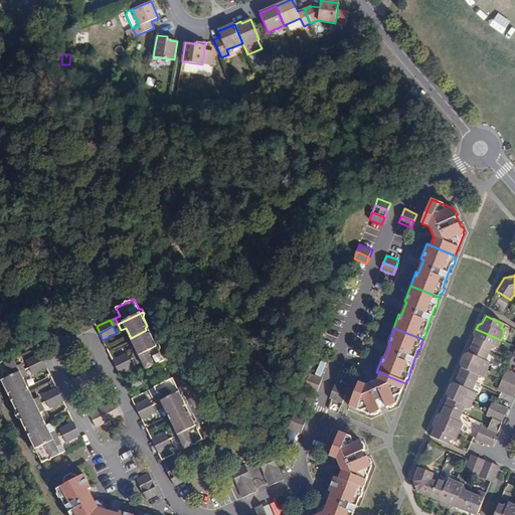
[(498,347),(501,340),(476,329),(474,334),(476,338),(472,346),(490,353),(492,349),(498,347)]
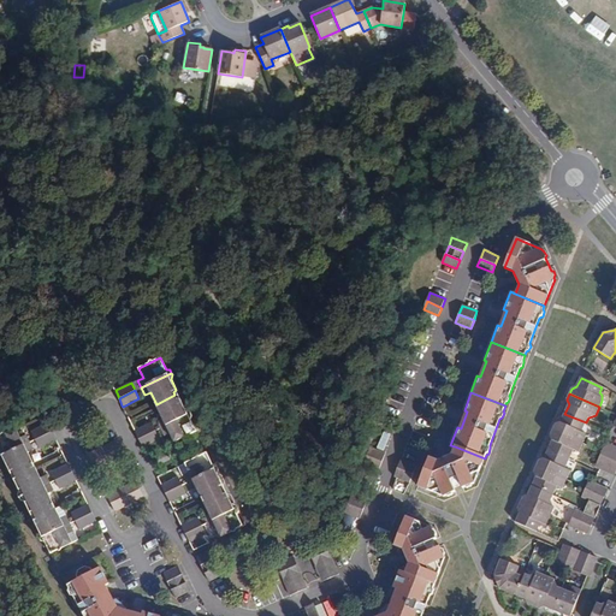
[(175,395),(157,404),(158,409),(163,418),(157,421),(160,428),(191,413),(190,412),(185,409),(181,398),(177,400),(175,395)]
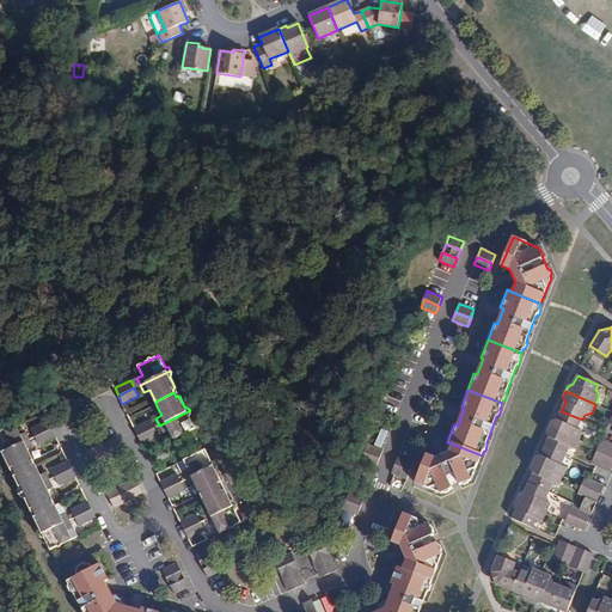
[(190,410),(159,426),(163,433),(169,430),(172,439),(195,428),(190,417),(191,412),(190,410)]
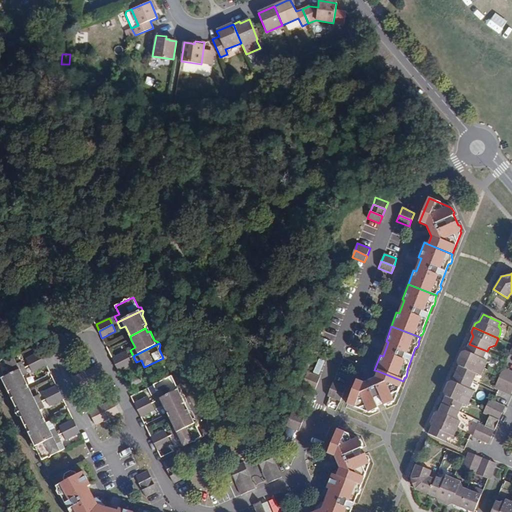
[(483,359),(487,351),(469,344),(466,351),(462,353),(460,357),(485,368),(488,361),(483,359)]
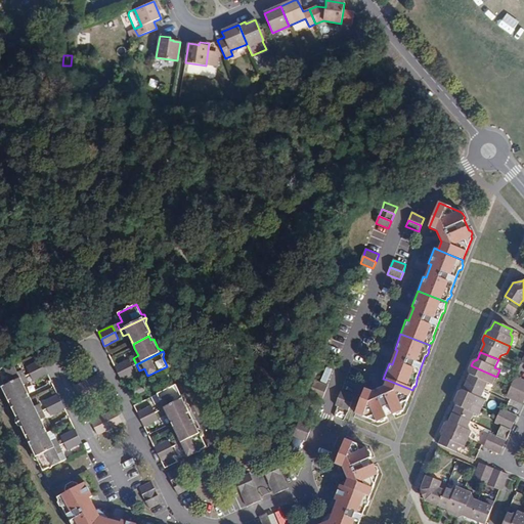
[(44,366),(40,359),(27,366),(30,374),(44,366)]
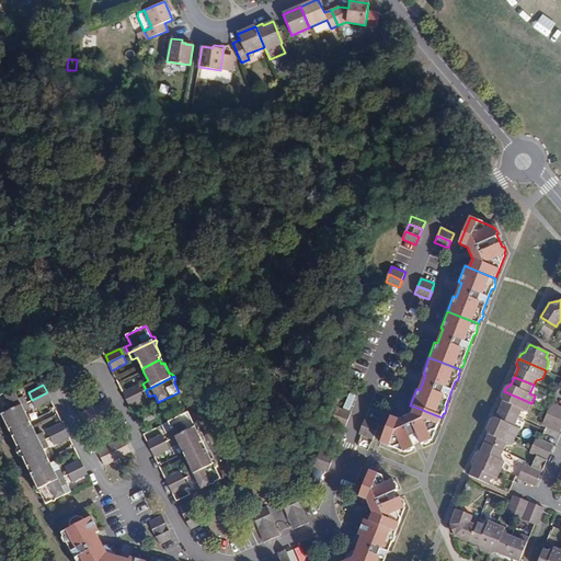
[(126,400),(141,392),(138,385),(123,392),(126,400)]
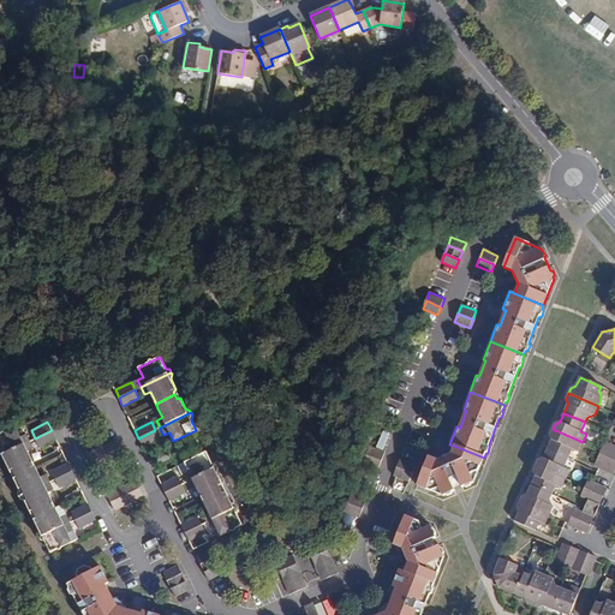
[(21,436),(16,428),(0,435),(0,455),(29,441),(25,434),(21,436)]
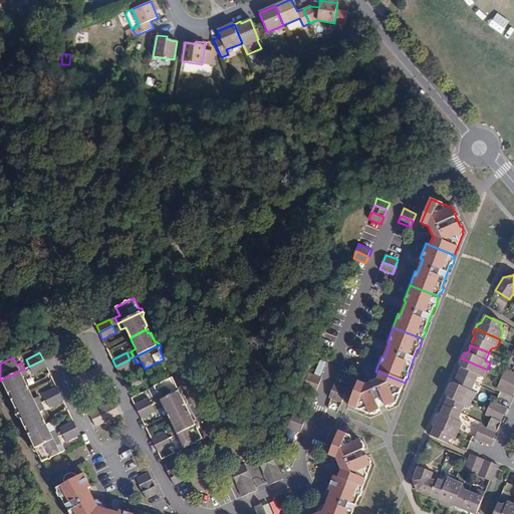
[(483,377),(487,369),(462,358),(460,363),(461,367),(457,375),(475,383),(479,375),(483,377)]
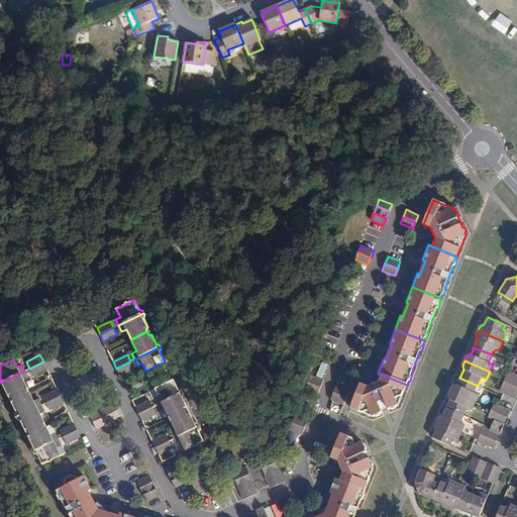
[(43,362),(29,369),(33,376),(46,369),(46,368),(43,362)]
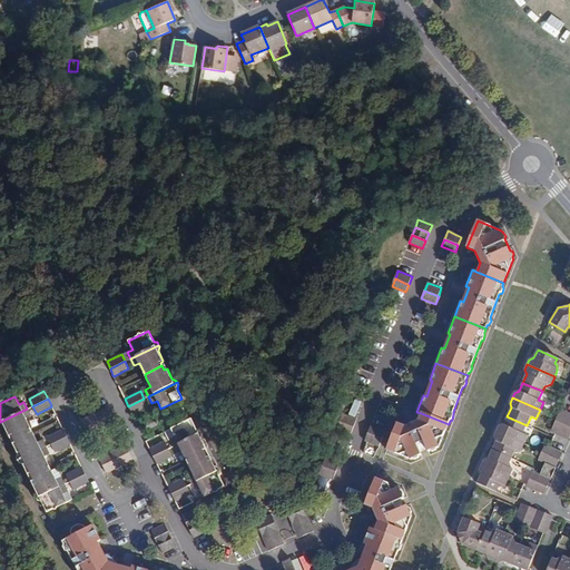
[(147,406),(144,399),(128,406),(131,413),(147,406)]
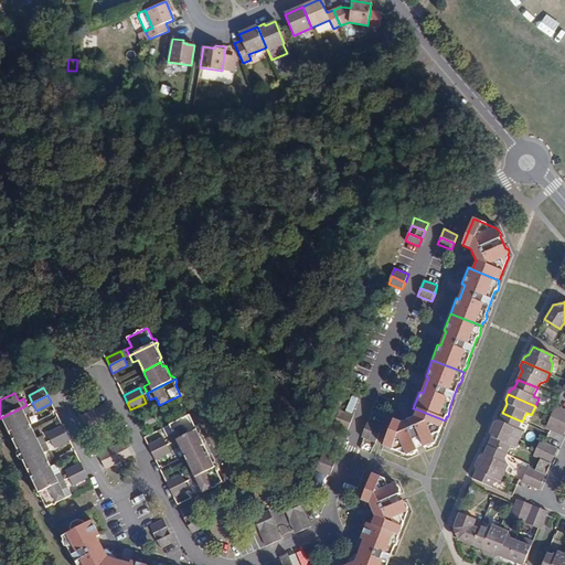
[(106,404),(93,409),(97,417),(109,412),(106,404)]
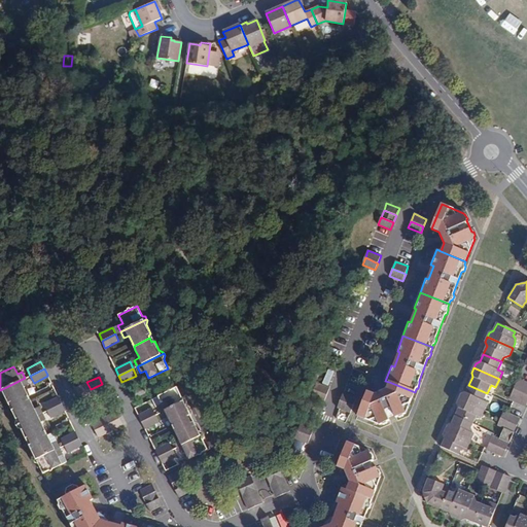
[(28,384),(25,378),(0,390),(2,394),(4,394),(8,403),(11,402),(12,406),(29,398),(24,387),(28,384)]
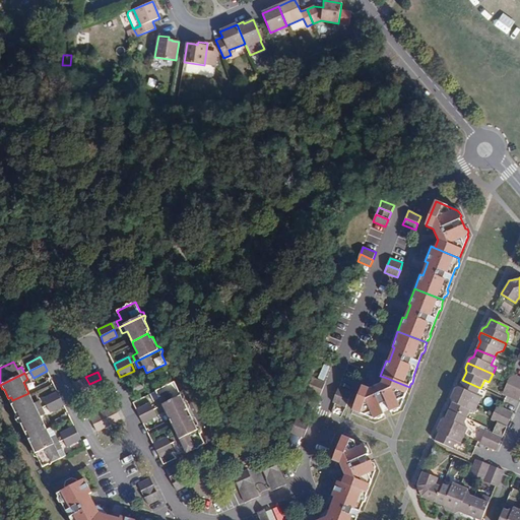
[(509,381),(519,385),(519,377),(512,374),(509,381)]
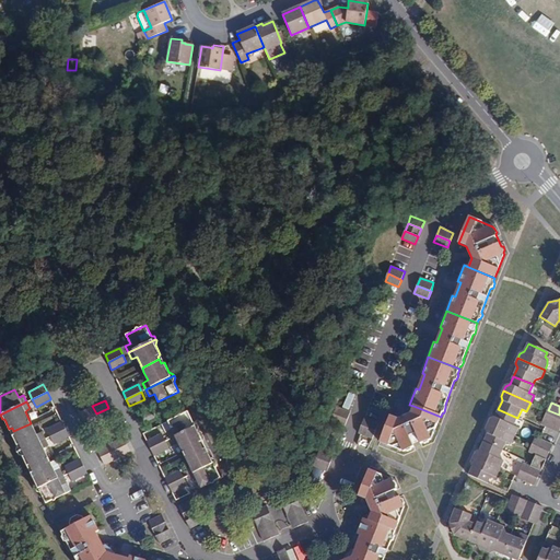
[(96,413),(92,406),(79,412),(82,420),(96,413)]
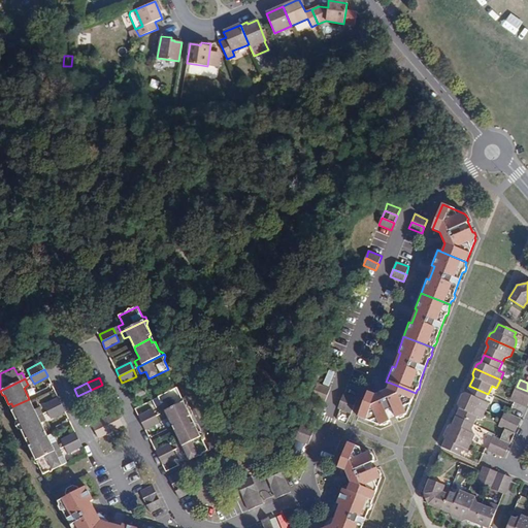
[(367,394),(359,417),(381,426),(382,426),(385,426),(388,425),(388,423),(394,420),(399,418),(401,419),(404,417),(405,415),(407,414),(416,393),(390,383),(388,390),(375,395),(368,392),(367,394)]
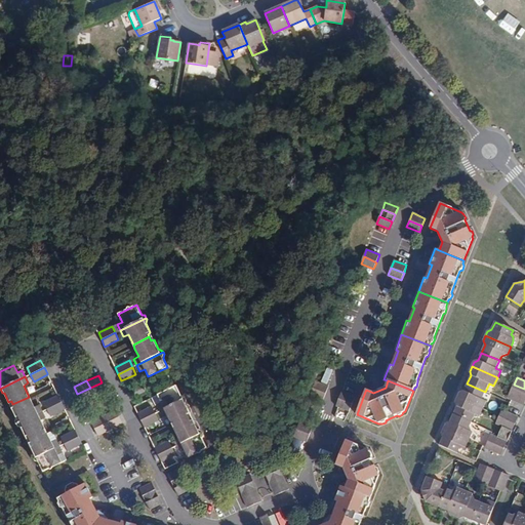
[(313,389),(325,394),(328,387),(316,381),(313,389)]
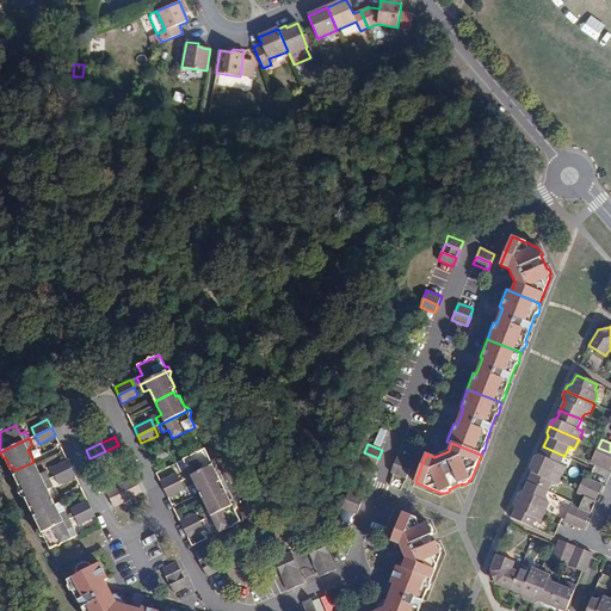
[(118,445),(105,451),(109,460),(123,454),(118,445)]
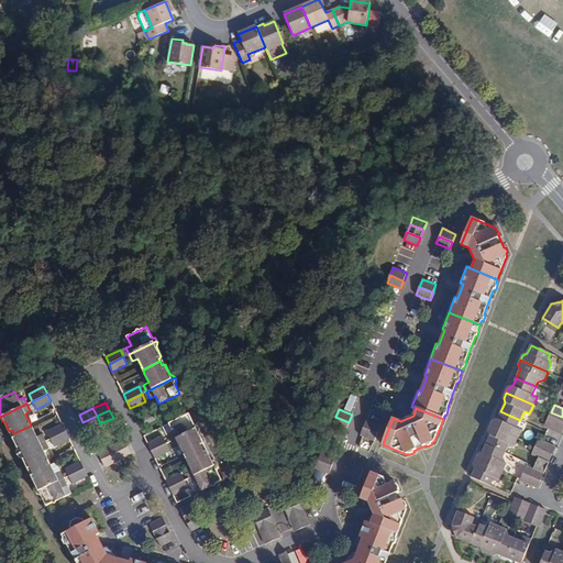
[(517,428),(520,420),(500,411),(497,420),(493,421),(490,427),(518,439),(521,431),(517,428)]
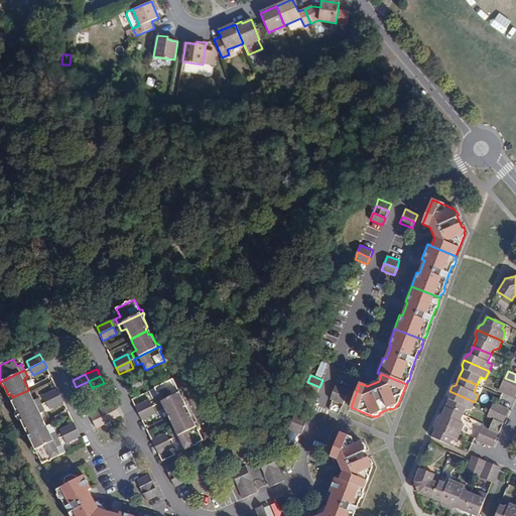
[(502,385),(515,390),(515,382),(505,378),(502,385)]
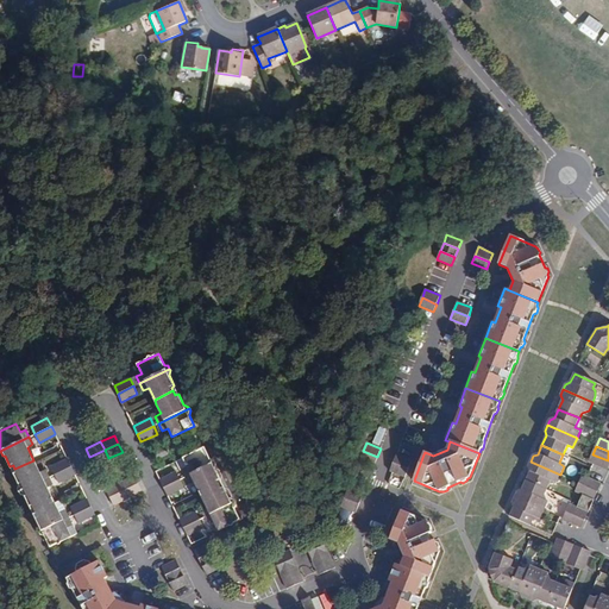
[(215,462),(214,459),(209,459),(205,447),(176,462),(180,470),(181,470),(186,477),(215,462)]
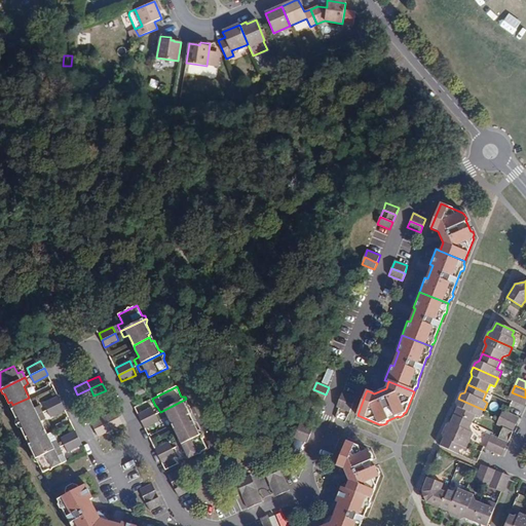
[(90,388),(77,395),(80,402),(94,396),(90,388)]
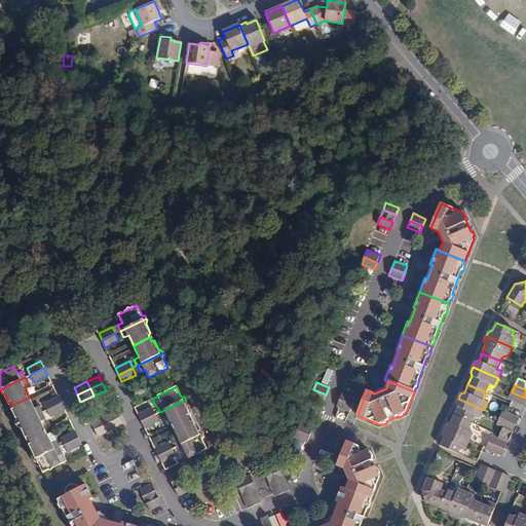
[(324,402),(326,395),(313,389),(310,397),(324,402)]
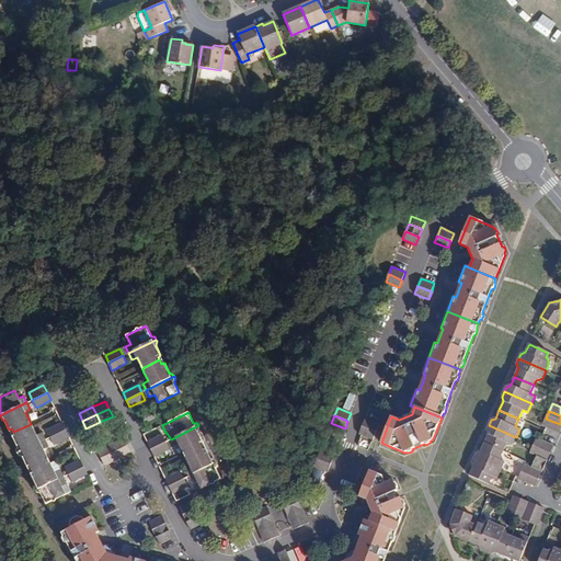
[(362,426),(376,432),(379,424),(365,419),(362,426)]
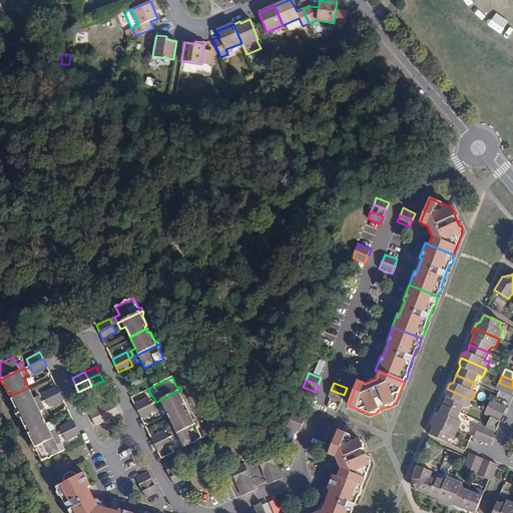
[(511,396),(512,393),(512,388),(499,383),(496,389),(511,396)]
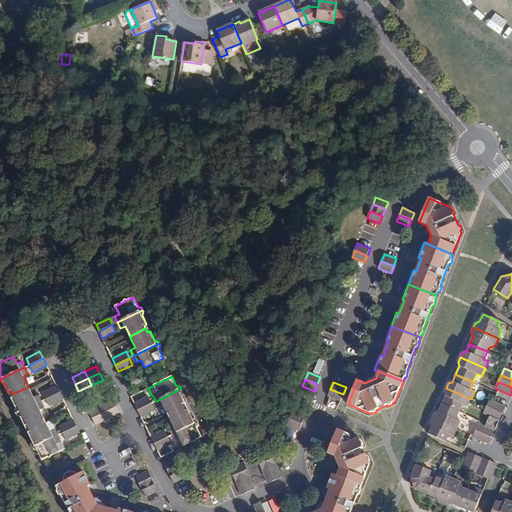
[(46,399),(59,392),(56,385),(43,392),(46,399)]
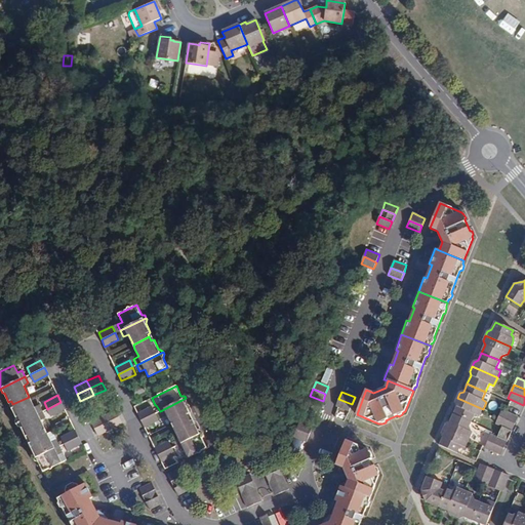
[(31,400),(29,397),(12,404),(14,407),(12,409),(16,417),(15,420),(16,423),(42,411),(39,405),(34,407),(31,400)]
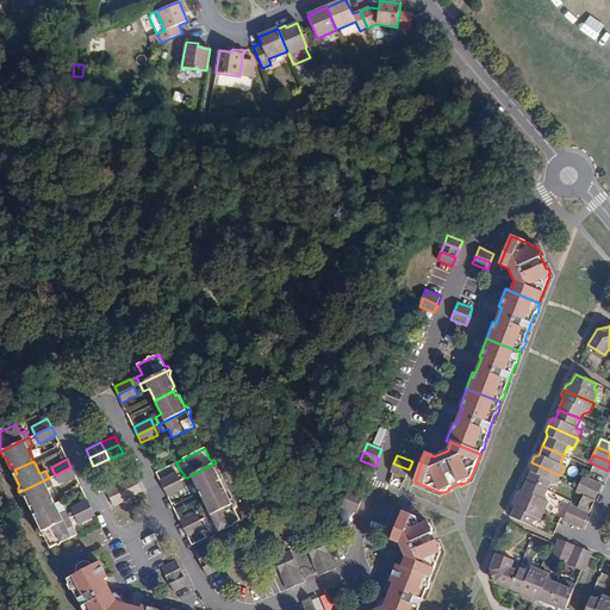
[(217,465),(216,462),(186,478),(190,485),(195,483),(201,496),(221,486),(218,483),(221,480),(216,470),(217,465)]
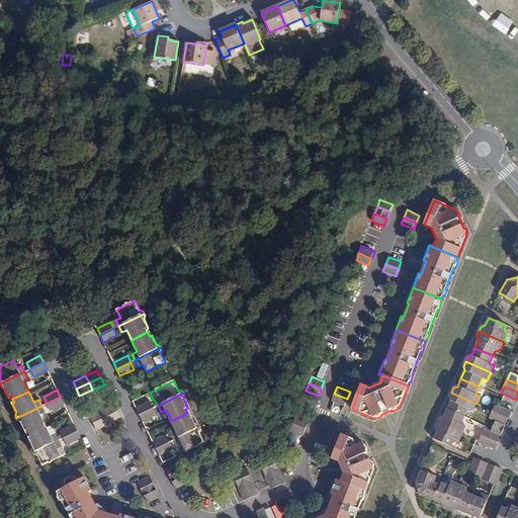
[(473,411),(477,404),(451,393),(449,397),(451,402),(447,409),(465,417),(468,409),(473,411)]
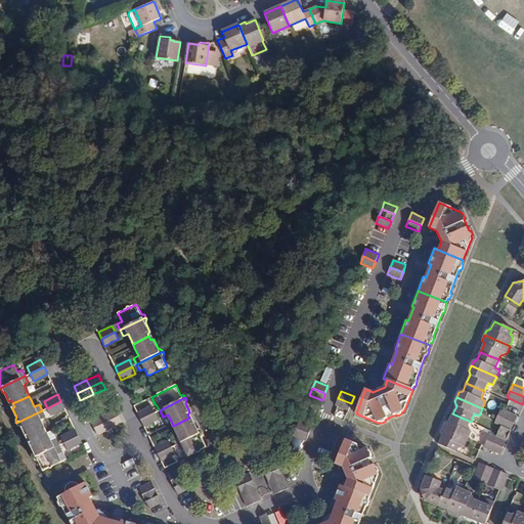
[(348,410),(351,403),(338,398),(336,405),(348,410)]
